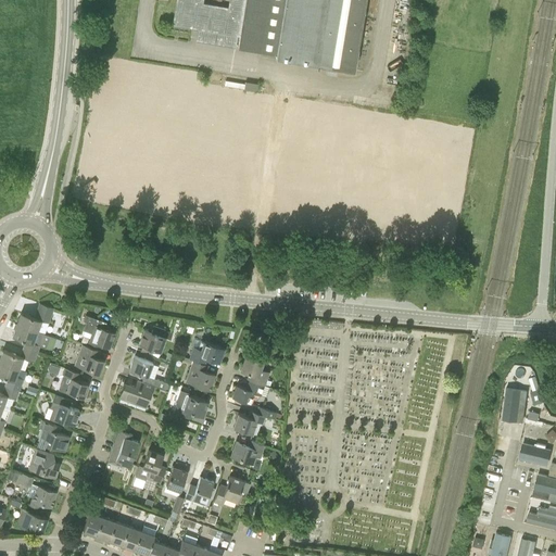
[(176,0),(174,19),(173,24),(192,27),(198,28),(196,39),(196,40),(236,47),(237,35),(239,36),(238,47),(276,53),(276,58),(354,71),(366,0),(176,0)]
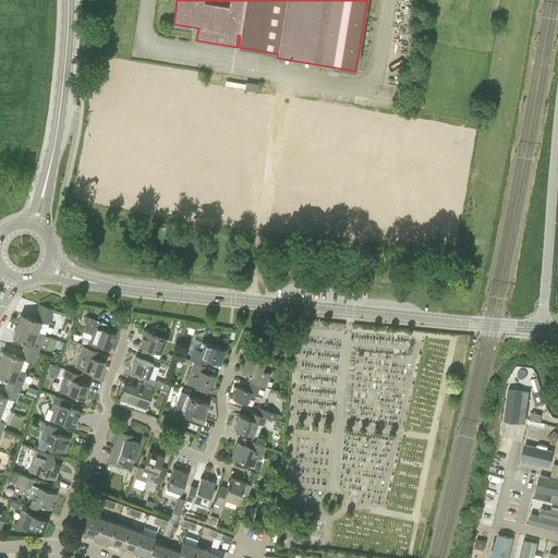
[(21,314),(16,325),(37,332),(41,322),(48,324),(53,308),(44,305),(39,304),(39,305),(34,318),(21,313),(21,314)]
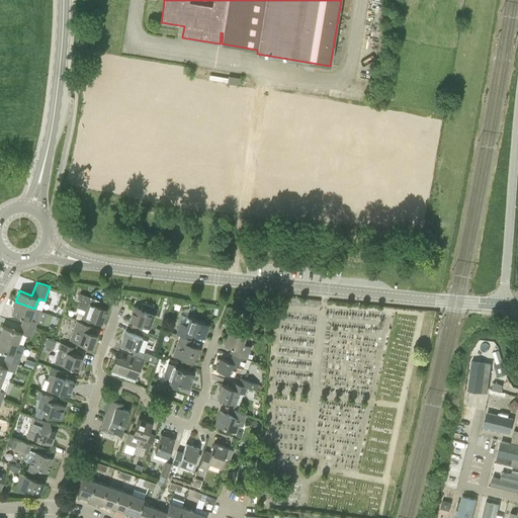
[(80,299),(78,307),(86,310),(84,316),(83,320),(93,324),(95,320),(101,323),(106,310),(97,306),(99,300),(92,297),(80,293),(78,299),(80,299)]
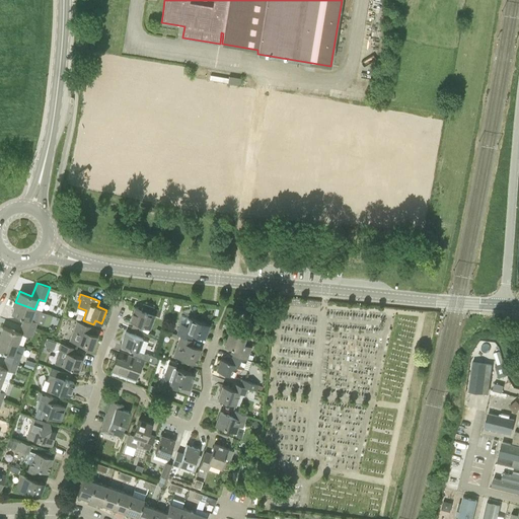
[(15,302),(11,313),(23,317),(20,324),(34,329),(41,312),(34,309),(15,302)]
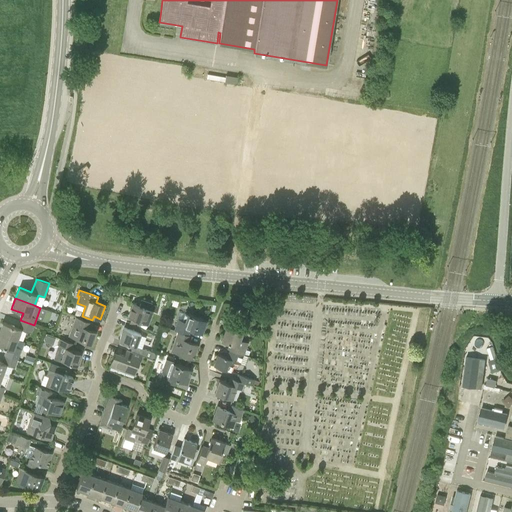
[(133,303),(128,316),(131,317),(140,320),(148,323),(153,310),(157,312),(159,306),(150,303),(141,300),(139,305),(133,303)]
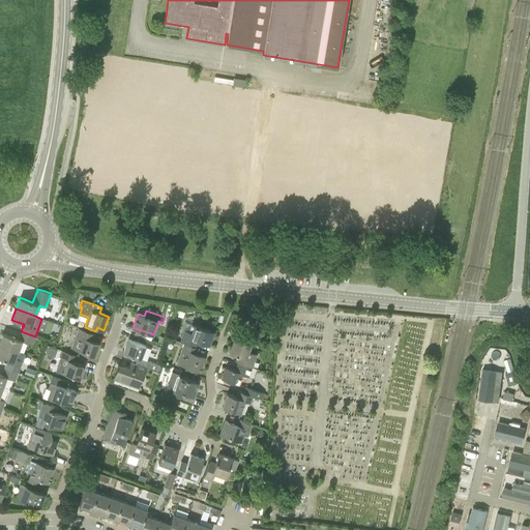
[(184,330),(180,342),(184,343),(196,347),(198,342),(209,345),(214,331),(195,324),(192,332),(184,330)]
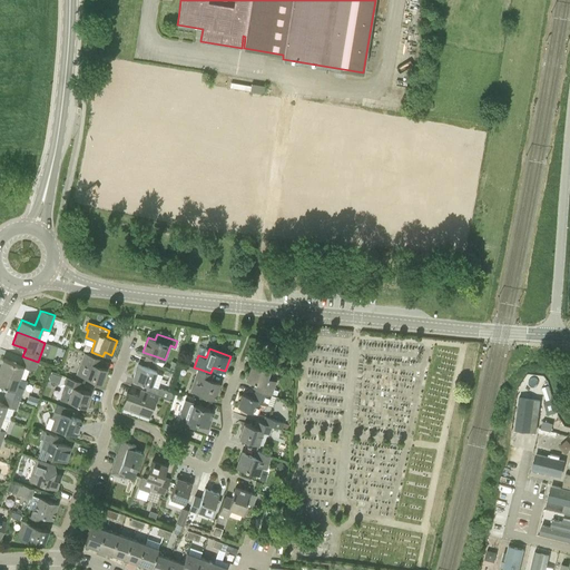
[(84,352),(76,373),(101,382),(107,369),(101,366),(104,360),(101,359),(84,352)]
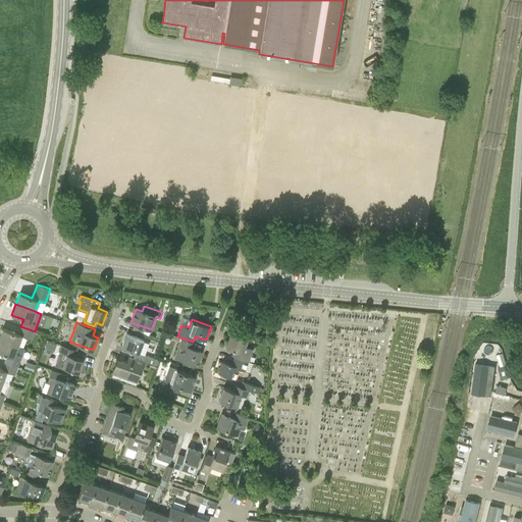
[(2,328),(0,334),(0,340),(17,346),(21,335),(32,340),(35,331),(20,326),(18,333),(2,328)]
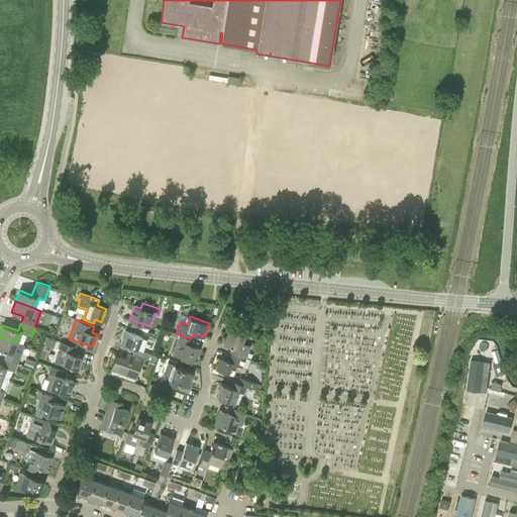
[(125,330),(120,343),(134,348),(132,354),(153,362),(156,356),(137,349),(142,336),(125,330)]
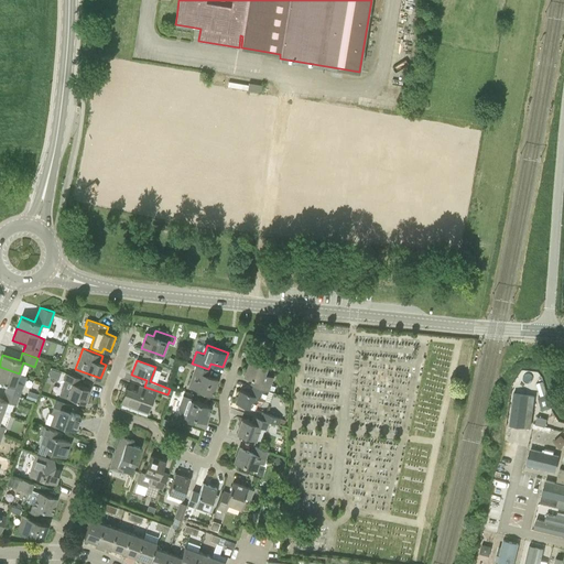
[(249,360),(243,375),(252,378),(250,384),(252,384),(268,390),(269,390),(273,377),(264,373),(267,367),(249,360)]
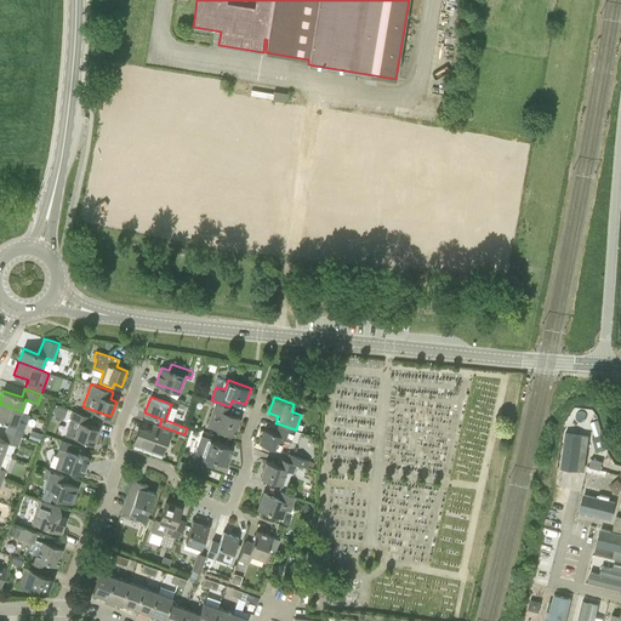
[(214,405),(208,425),(234,434),(240,417),(232,415),(234,408),(229,406),(216,402),(214,405)]
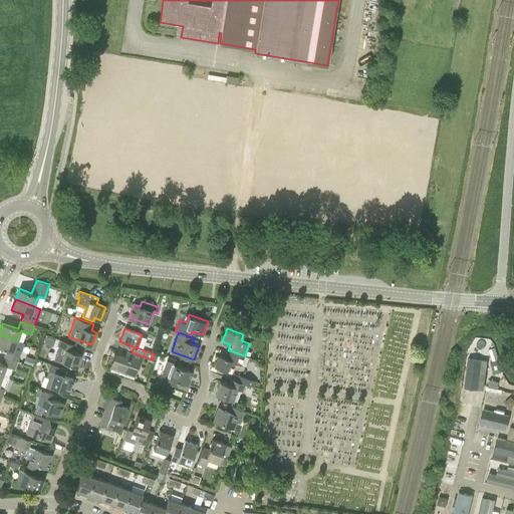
[(0,334),(0,346),(6,349),(4,355),(4,356),(17,361),(21,350),(15,348),(17,340),(0,334)]
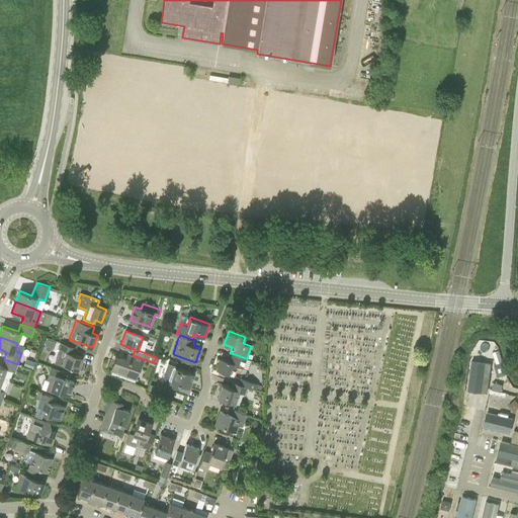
[(61,342),(58,349),(66,352),(61,364),(78,370),(82,357),(74,354),(76,348),(61,342)]
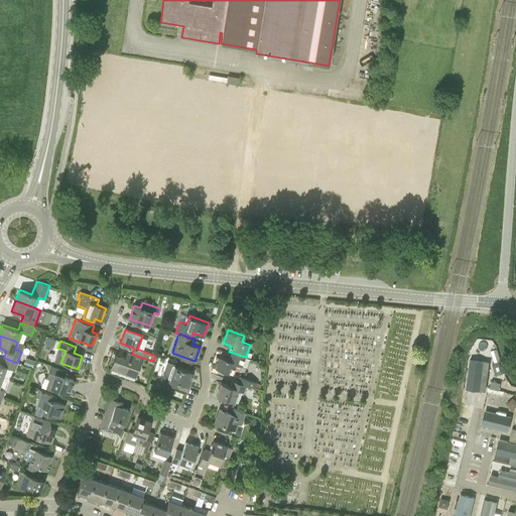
[(500,361),(496,349),(490,351),(494,362),(500,361)]
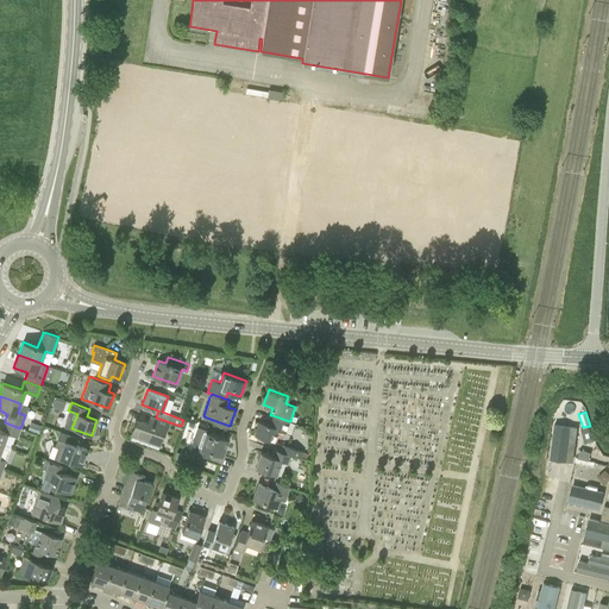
[(132,432),(131,434),(158,445),(161,439),(164,428),(169,429),(170,426),(183,431),(184,428),(181,427),(181,426),(156,418),(150,415),(148,424),(137,419),(135,425),(132,432)]
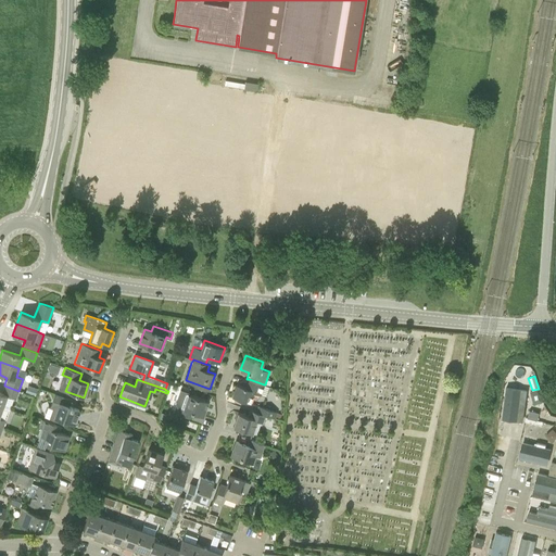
[(237,384),(232,396),(250,403),(253,393),(261,395),(263,391),(264,386),(264,384),(249,379),(247,388),(237,384)]
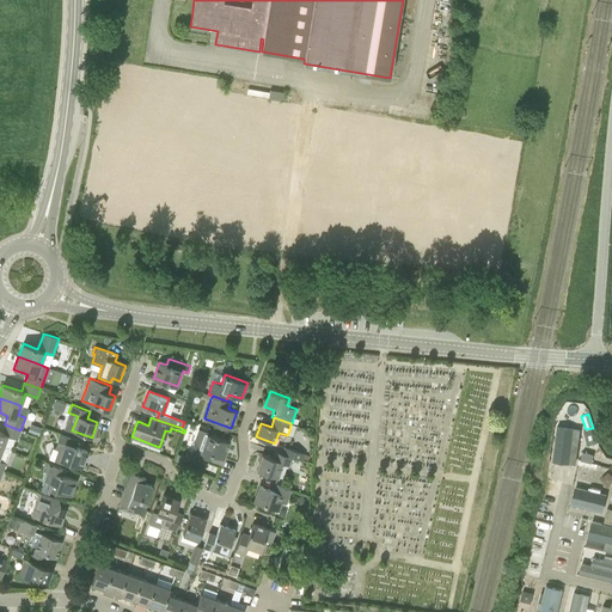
[(576,461),(579,426),(557,421),(552,457),(576,461)]
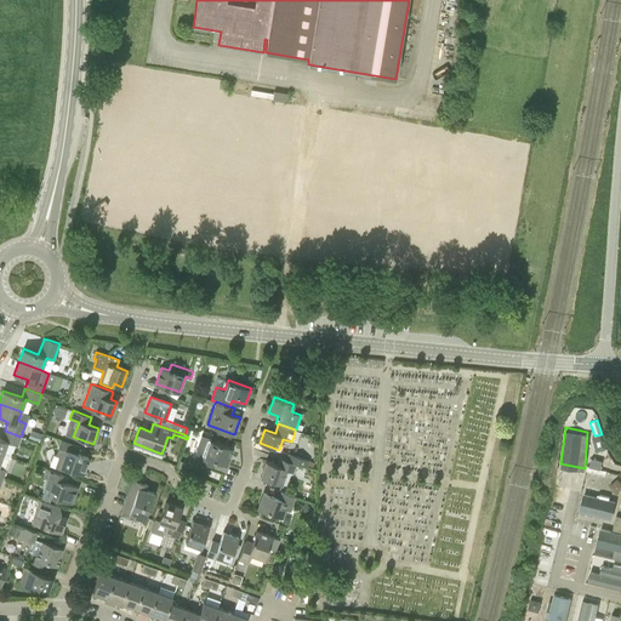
[(0,438),(0,453),(4,455),(7,442),(18,445),(21,437),(5,431),(1,439),(0,438)]
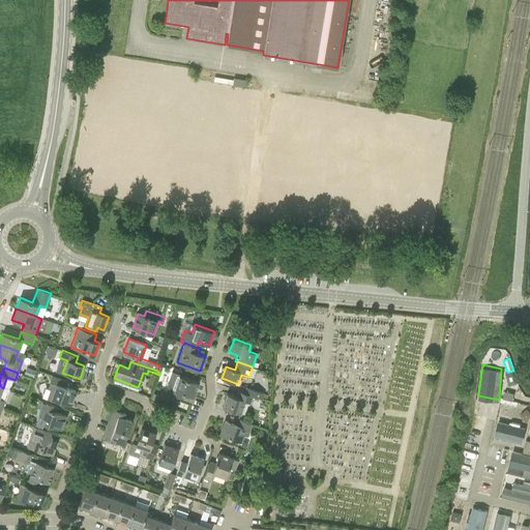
[(35,371),(26,367),(24,374),(33,377),(35,371)]
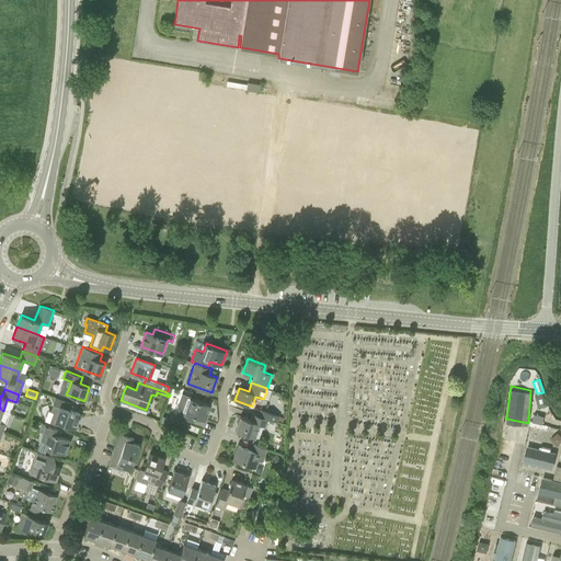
[(183,393),(174,415),(179,418),(193,422),(195,416),(205,420),(210,405),(190,398),(190,396),(183,393)]
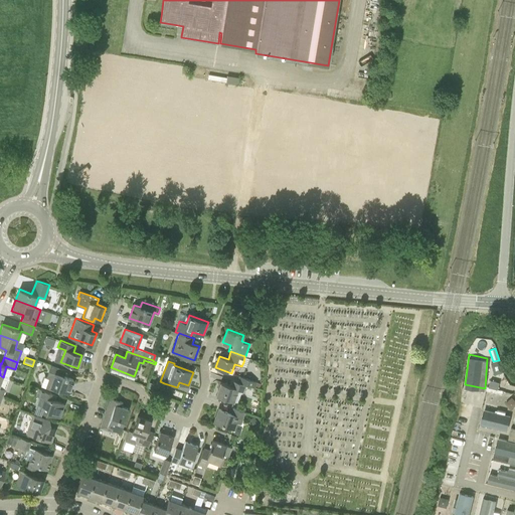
[(50,365),(45,377),(48,378),(46,385),(53,387),(68,392),(73,379),(60,374),(62,369),(50,365)]
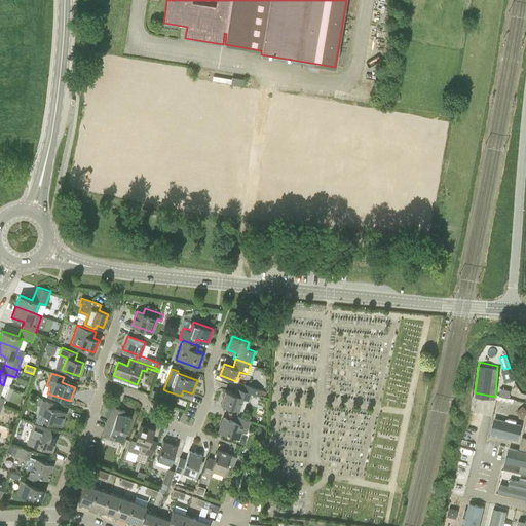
[(245,383),(242,389),(252,392),(260,396),(263,390),(245,383)]
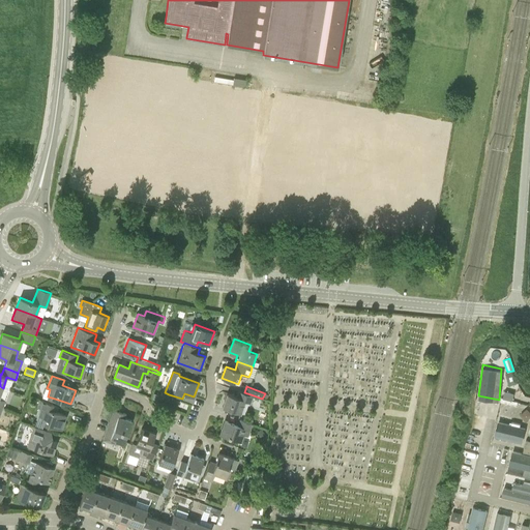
[(227,393),(222,407),(241,413),(245,402),(251,404),(254,395),(244,392),(238,390),(236,396),(227,393)]
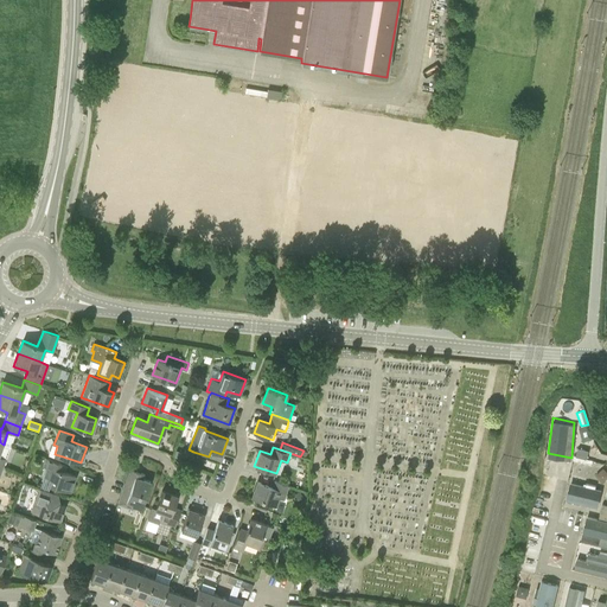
[(579,448),(576,457),(587,459),(588,451),(579,448)]
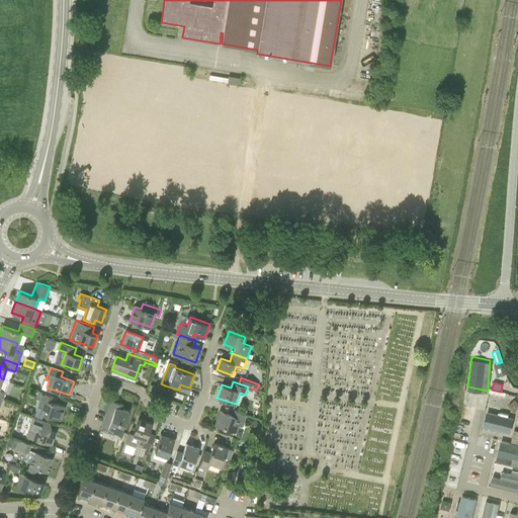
[(36,406),(35,410),(42,413),(60,419),(63,412),(62,411),(64,406),(55,403),(57,398),(57,397),(38,391),(35,398),(39,400),(36,406)]
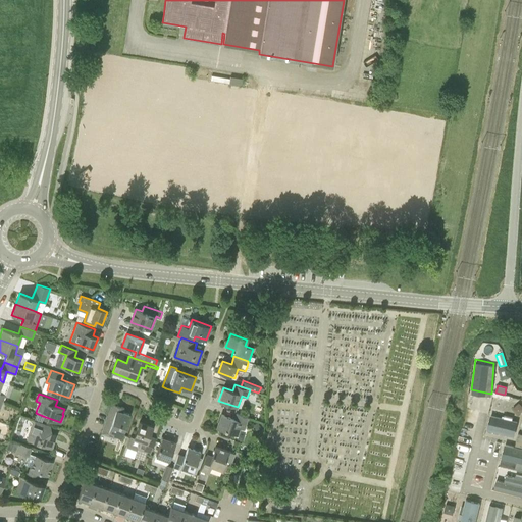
[(102,431),(101,432),(112,436),(113,435),(120,437),(129,414),(122,412),(124,408),(121,407),(120,409),(116,408),(114,415),(108,413),(106,417),(102,431)]
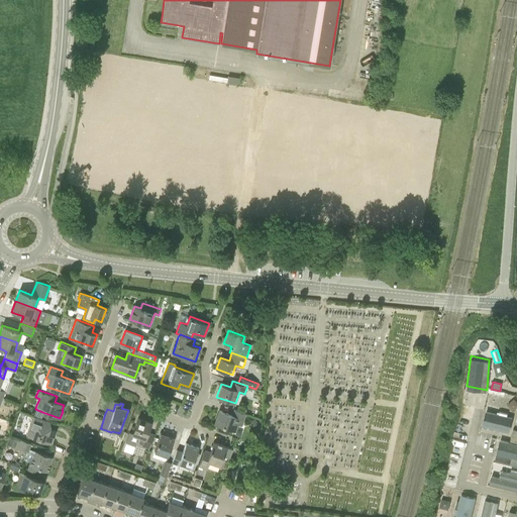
[(481,406),(478,416),(498,422),(496,428),(509,430),(514,414),(481,406)]
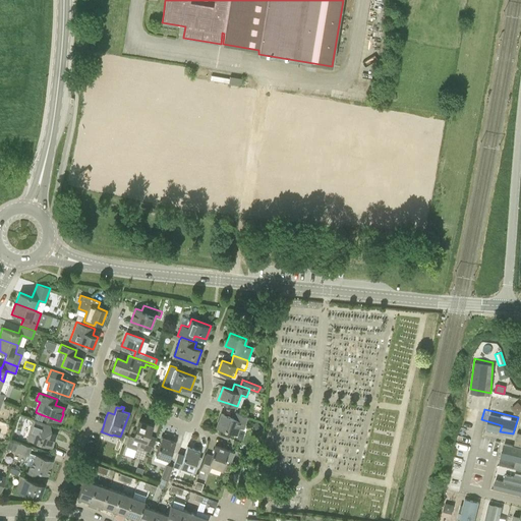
[(221,413),(216,427),(233,433),(235,426),(244,429),(248,416),(235,412),(233,418),(221,413)]
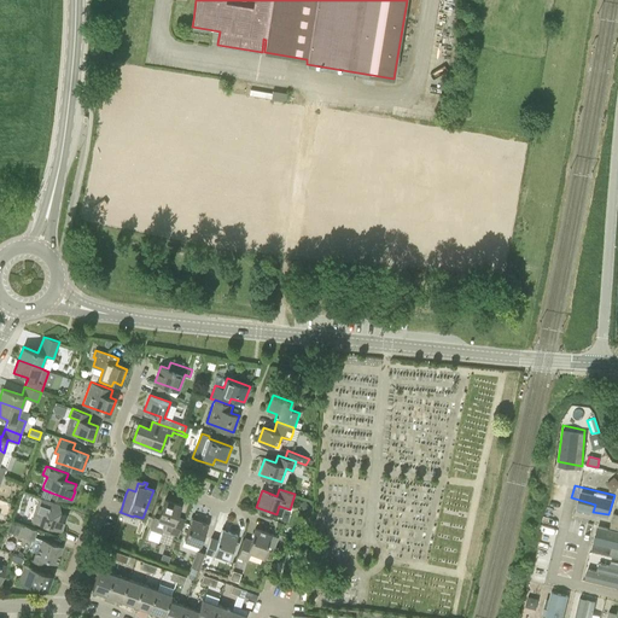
[(39,496),(31,519),(60,530),(66,514),(53,509),(56,502),(39,496)]
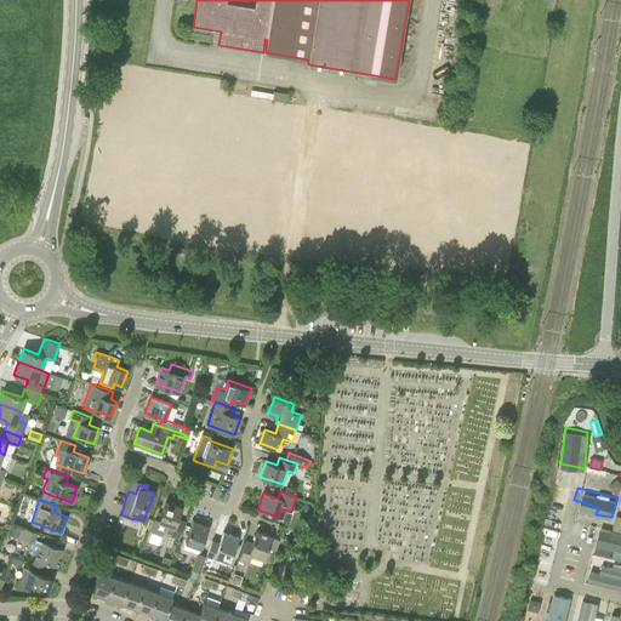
[(155,519),(151,531),(163,536),(164,533),(180,537),(186,522),(177,519),(182,507),(165,502),(159,520),(155,519)]
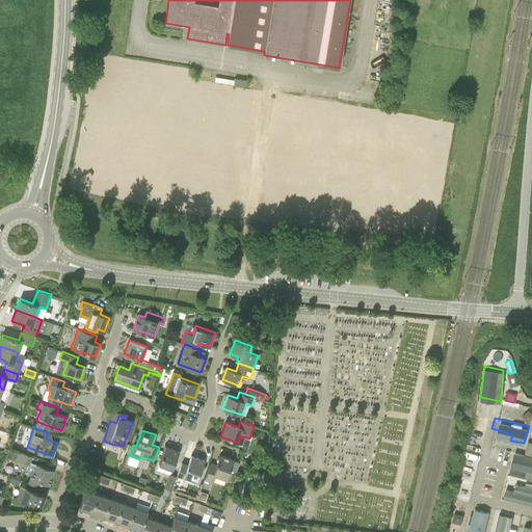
[(158,464),(157,469),(169,474),(170,474),(171,470),(173,470),(179,451),(170,448),(170,447),(164,445),(157,464),(158,464)]
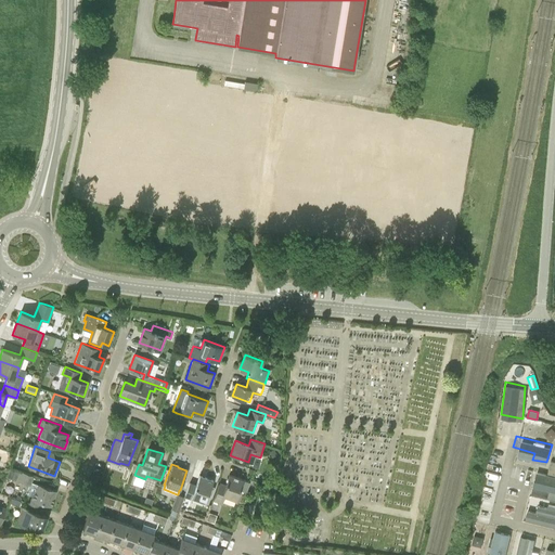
[(10,467),(5,477),(29,486),(34,476),(10,467)]
